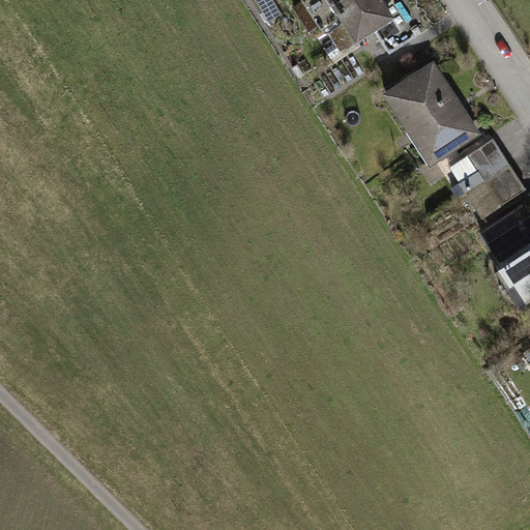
[(302,0),(322,30),(341,18),(357,41),(391,19),(379,0),(302,0)]
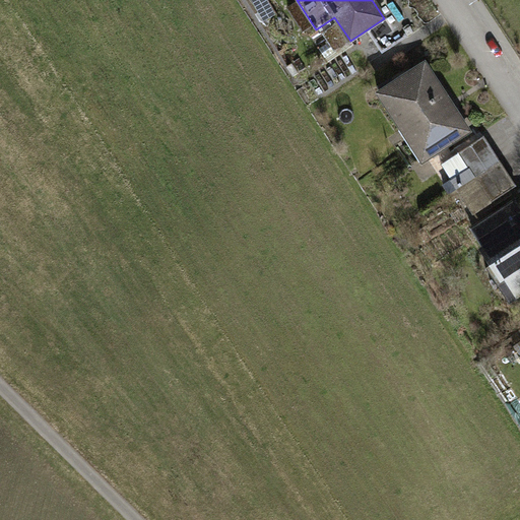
[(467,131),(425,65),(380,94),(401,128),(406,126),(427,157),(467,131)]
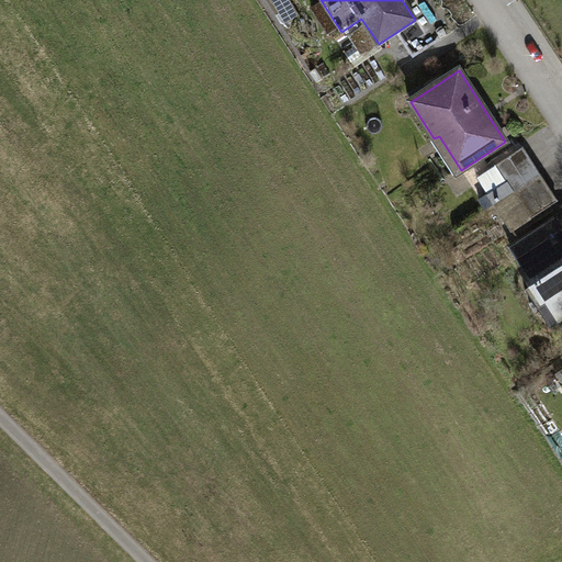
[(513,192),(540,175),(523,148),(478,178),(494,204),(513,192)]
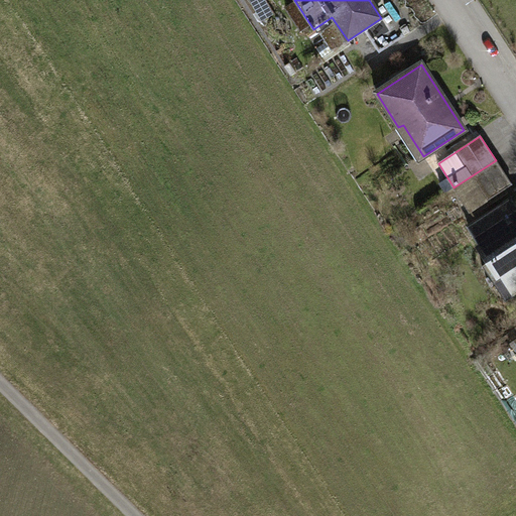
[(487,201),(511,184),(496,160),(471,176),(487,201)]
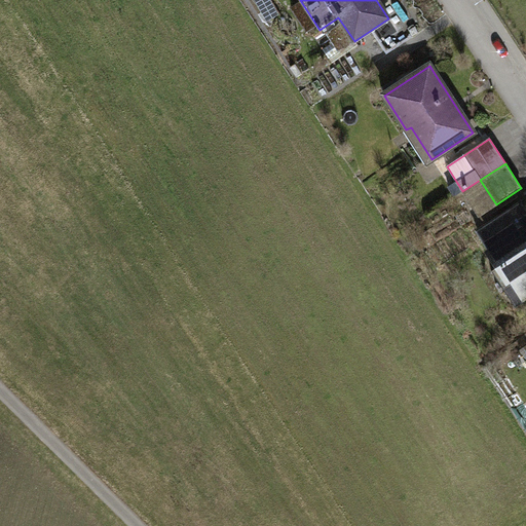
[(525,296),(525,213),(521,205),(479,232),(522,299),(525,296)]
